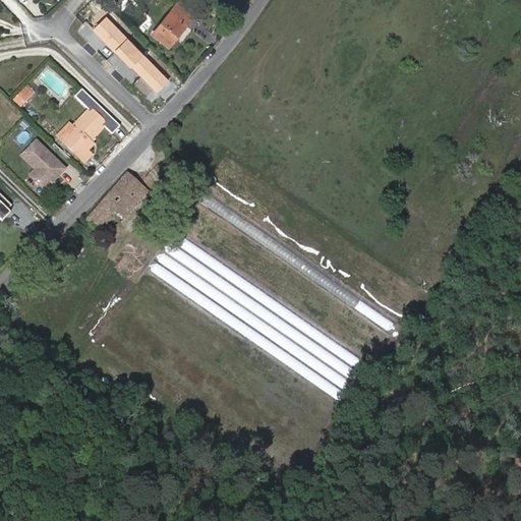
[(196,13),(180,0),(179,0),(176,6),(191,19),(196,13)]
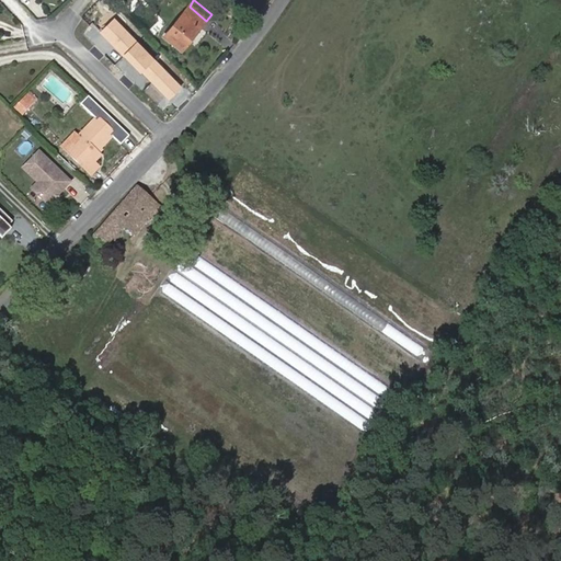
[(206,21),(190,7),(165,36),(169,39),(182,50),(206,21)]
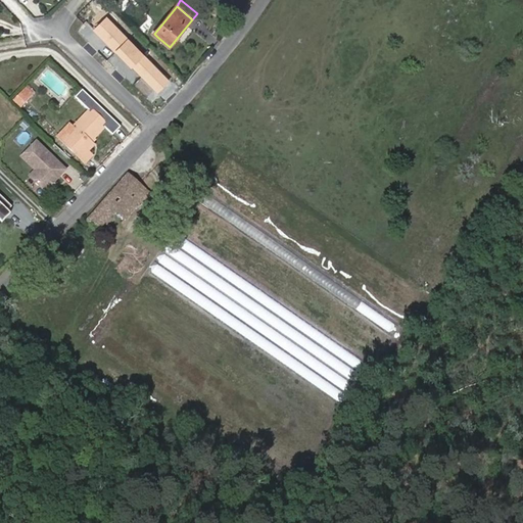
[(171,80),(106,15),(93,29),(157,93),(171,80)]
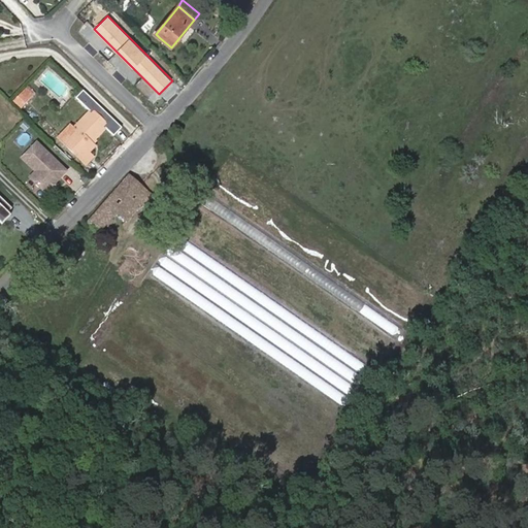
[(28,87),(13,101),(21,108),(36,94),(28,87)]
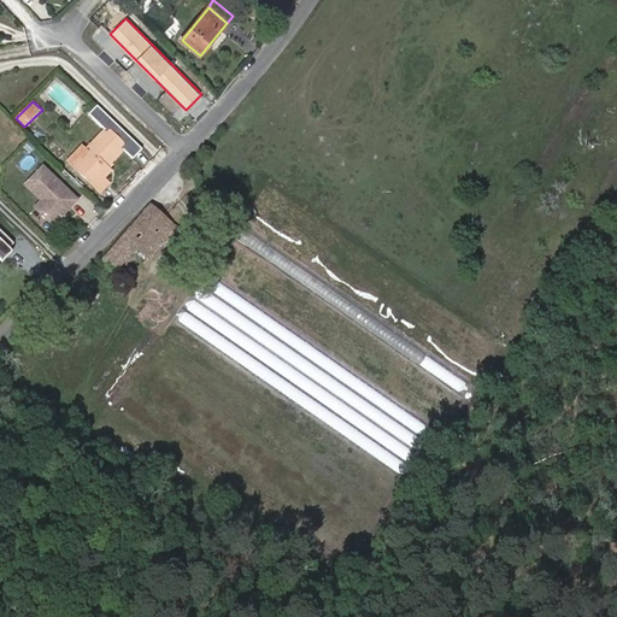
[(72,168),(92,186),(97,189),(101,194),(111,186),(105,181),(112,172),(109,169),(112,165),(125,151),(134,159),(142,151),(112,122),(97,107),(89,116),(105,129),(86,148),(82,146),(68,162),(72,168)]
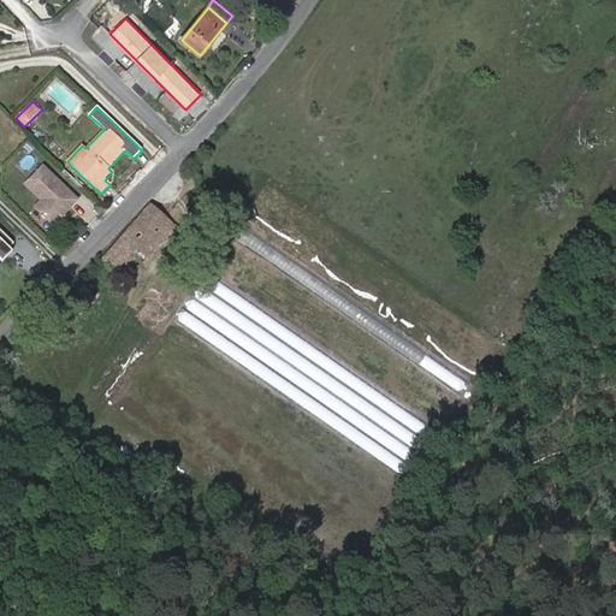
[(45,167),(28,185),(47,203),(40,211),(55,225),(61,219),(65,214),(78,200),(45,167)]
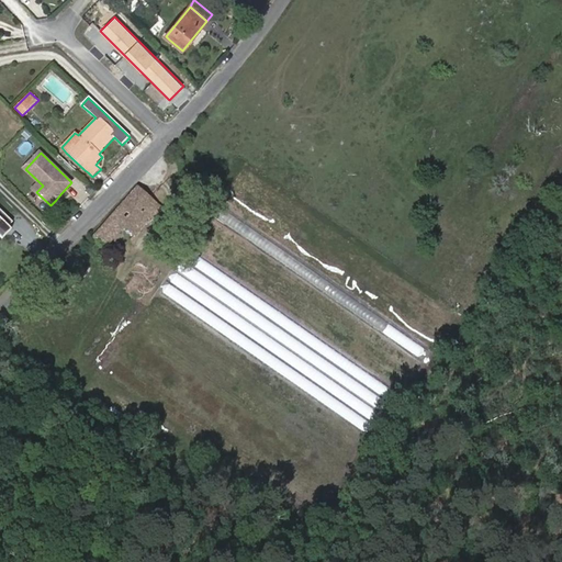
[(160,206),(137,187),(93,236),(105,247),(124,226),(134,236),(160,206)]
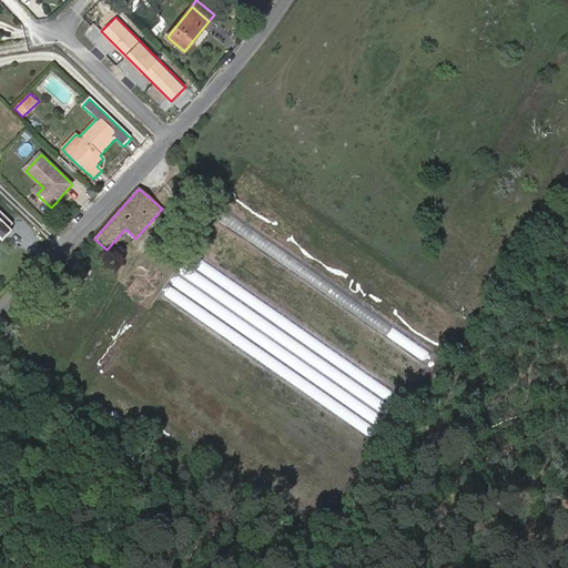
[(0,229),(4,234),(8,230),(9,231),(11,230),(14,225),(0,211),(0,229)]
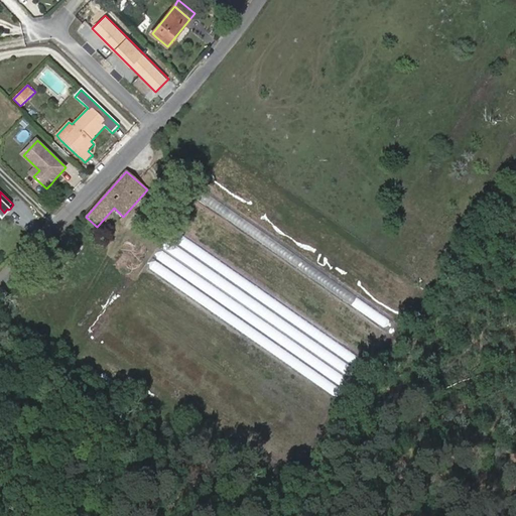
[(0,208),(0,216),(4,220),(13,212),(10,209),(8,210),(7,209),(4,213),(0,208)]
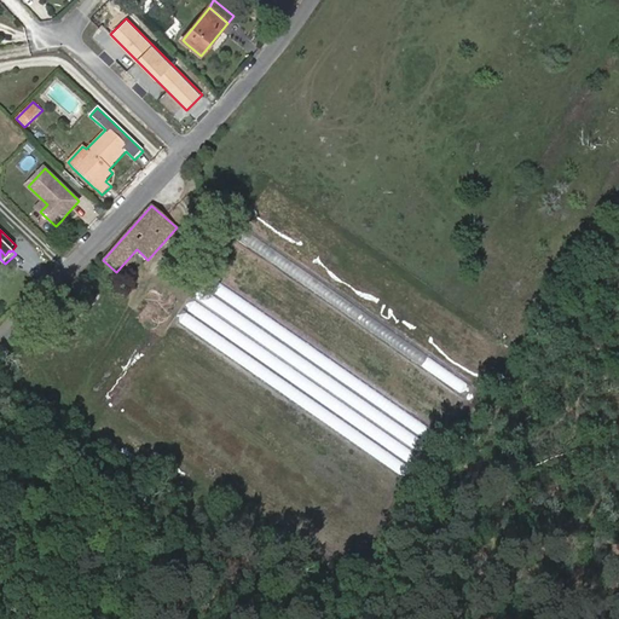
[(123,281),(121,283),(115,279),(109,287),(119,294),(127,283),(123,281)]
